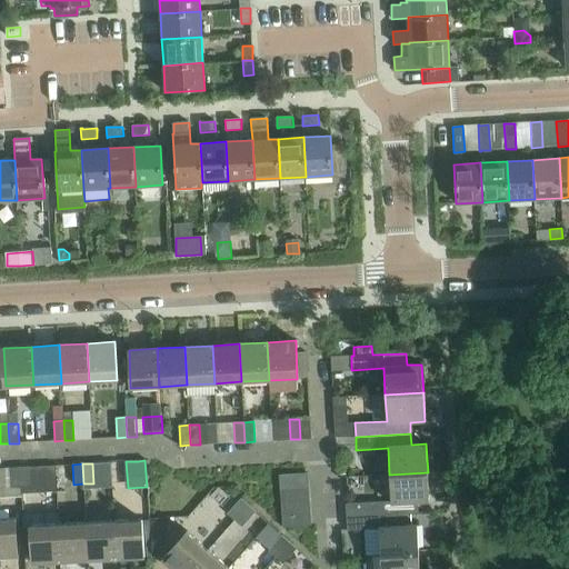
[(29,467),(20,468),(21,488),(30,487),(29,467)]
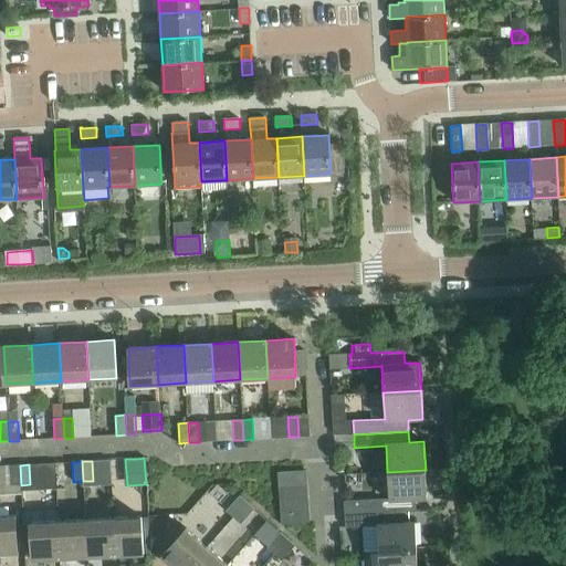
[(21,485),(20,465),(10,465),(11,485),(21,485)]
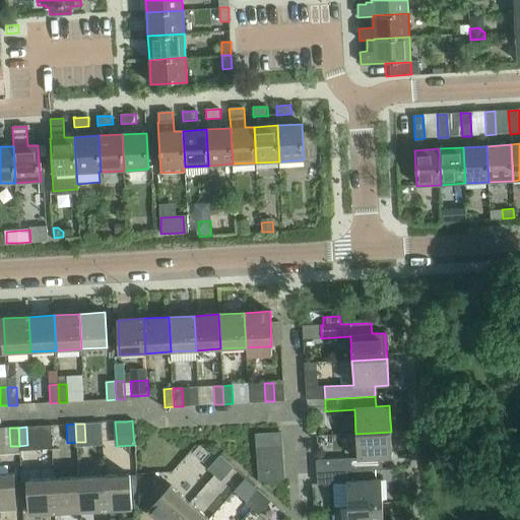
[(317,472),(368,470),(379,469),(379,459),(392,458),(391,432),(355,434),(358,458),(316,460),(317,472)]
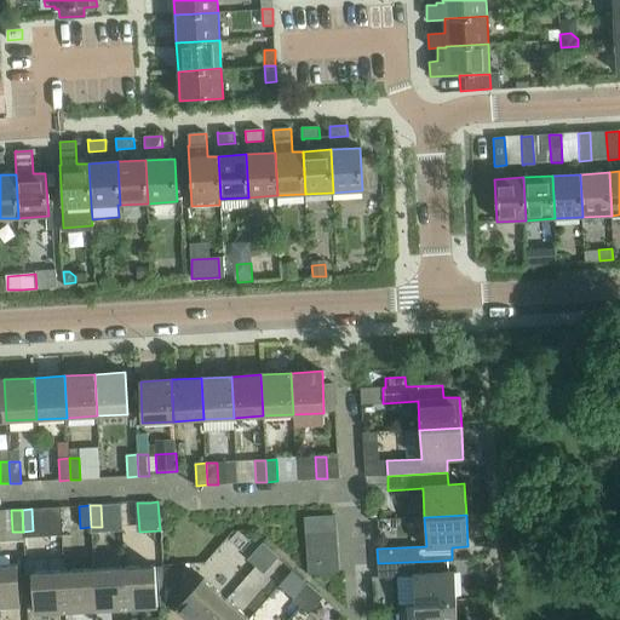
[(304,517),(305,532),(336,530),(336,516),(304,517)]
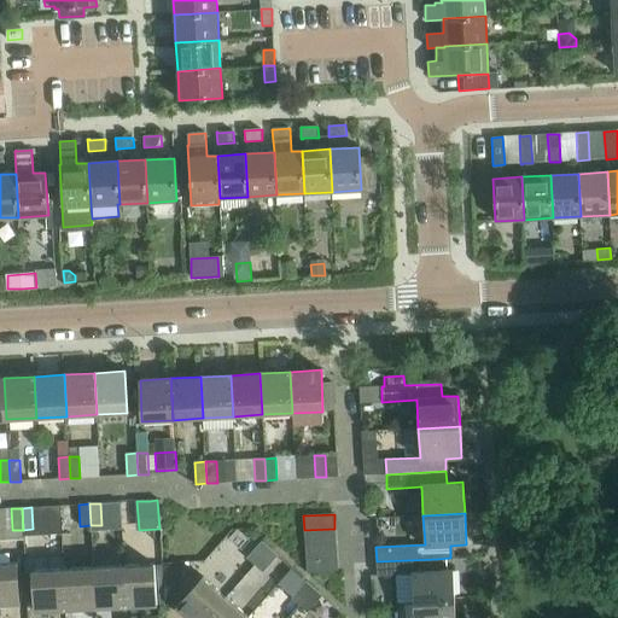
[(334,529),(304,530),(305,544),(336,543),(334,529)]
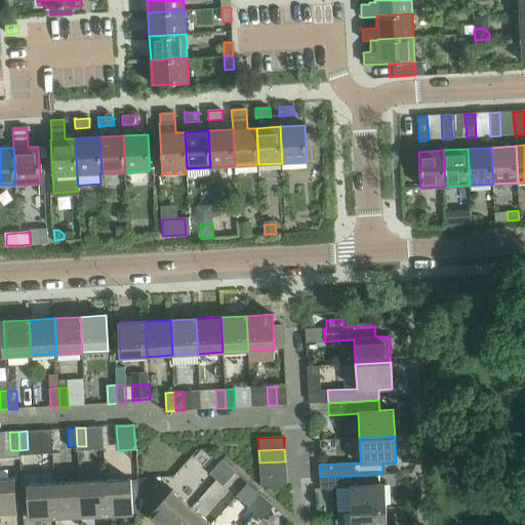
[(209,474),(216,480),(229,467),(221,460),(209,474)]
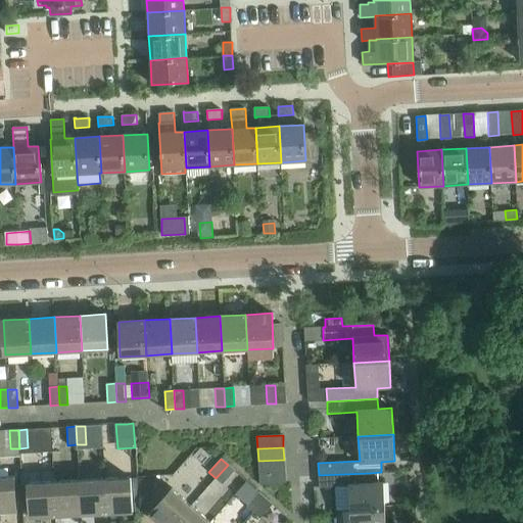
[(284,460),(258,461),(259,473),(285,471),(284,460)]
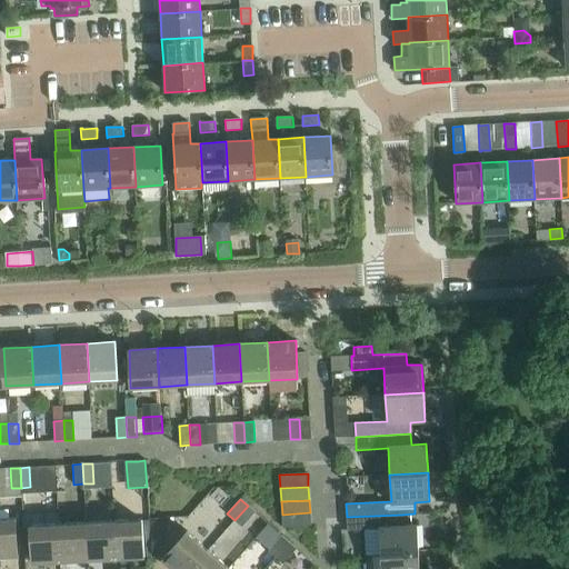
[(248,506),(235,520),(241,527),(255,511),(248,506)]
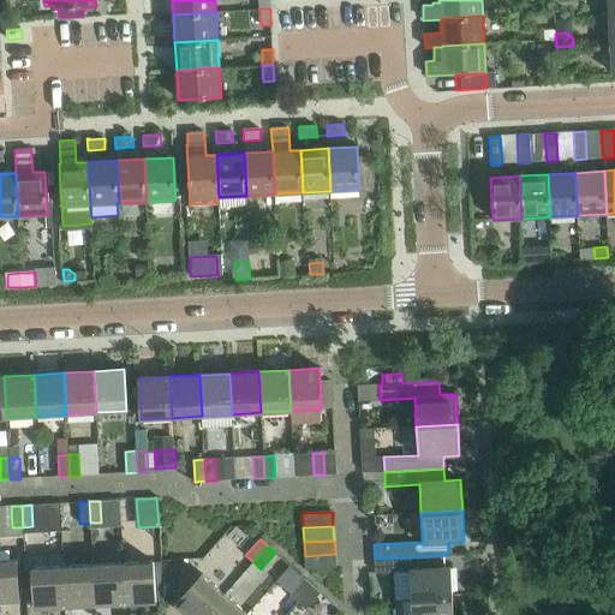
[(335,554),(305,556),(306,571),(336,569),(335,554)]
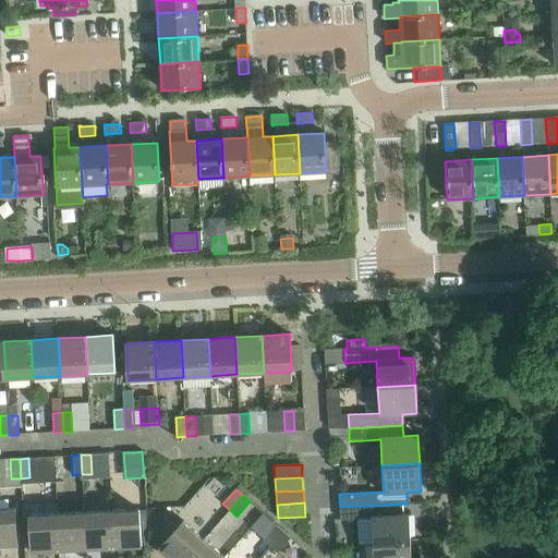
[(395,505),(340,507),(340,520),(372,518),(374,544),(411,543),(409,514),(395,516),(395,505)]
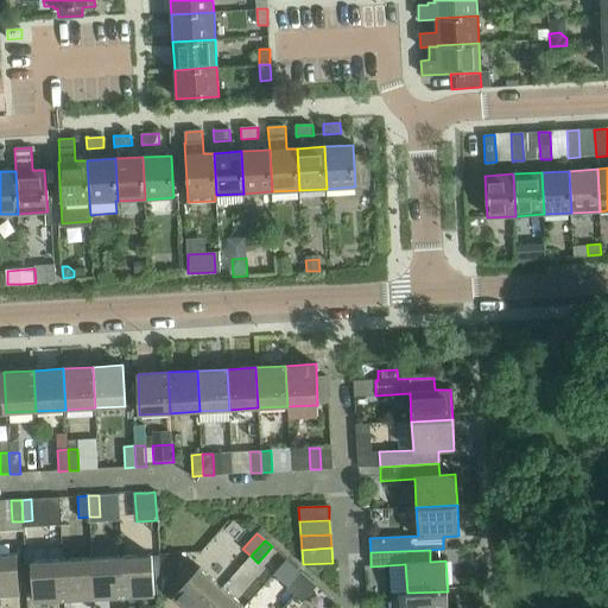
[(17,553),(0,553),(0,594),(19,594),(17,553)]
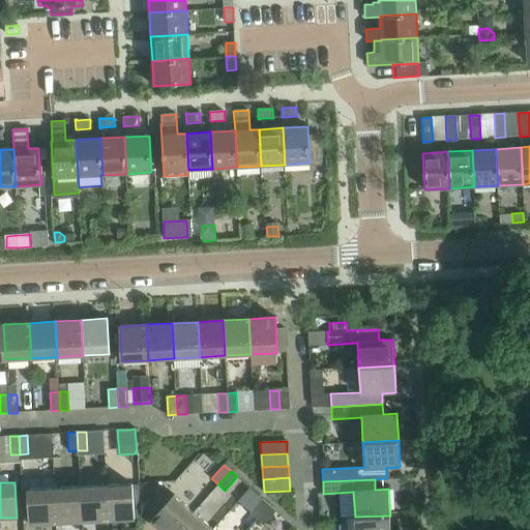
[(131,483),(106,486),(108,521),(134,519),(131,483)]
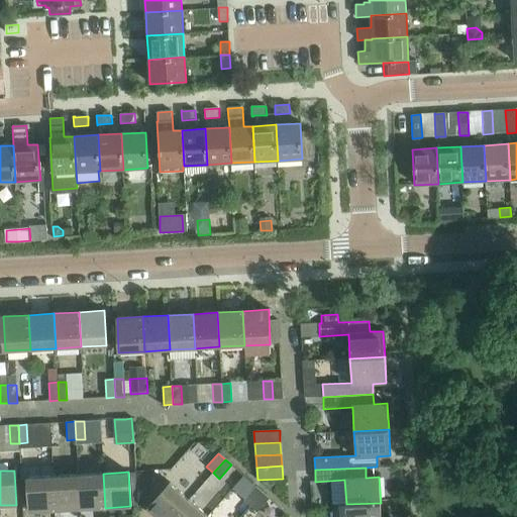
[(103,474),(78,475),(80,509),(105,508),(103,474)]
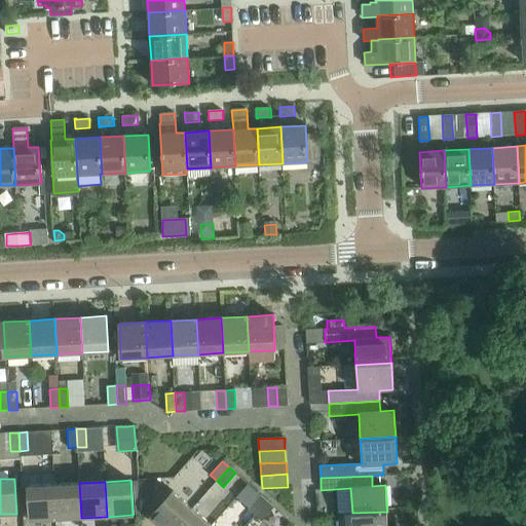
[(79,483),(53,484),(55,520),(81,518),(79,483)]
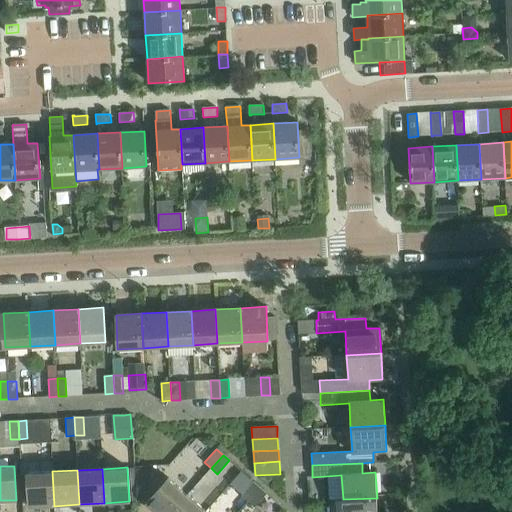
[(54,506),(52,471),(27,473),(29,507),(54,506)]
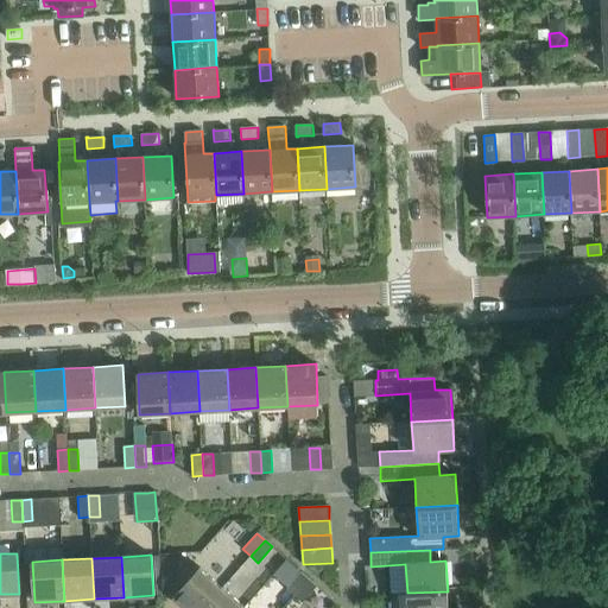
[(172,599),(183,607),(203,607),(222,588),(200,568),(172,599)]
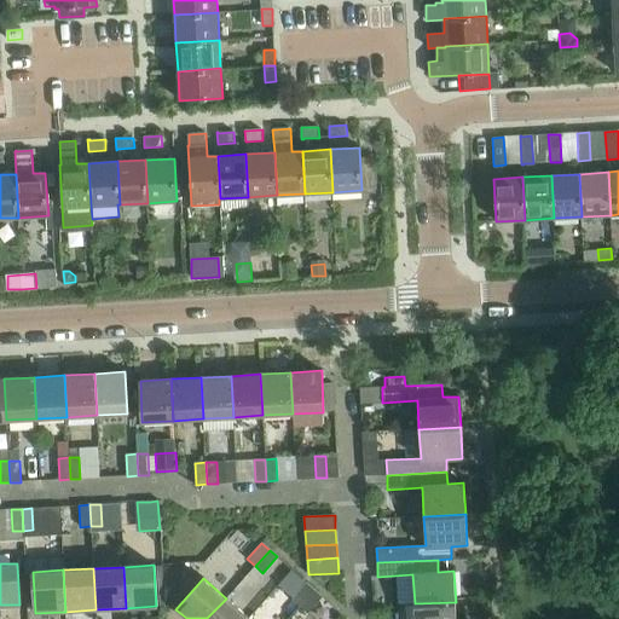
[(291,599),(300,606),(314,590),(306,583),(291,599)]
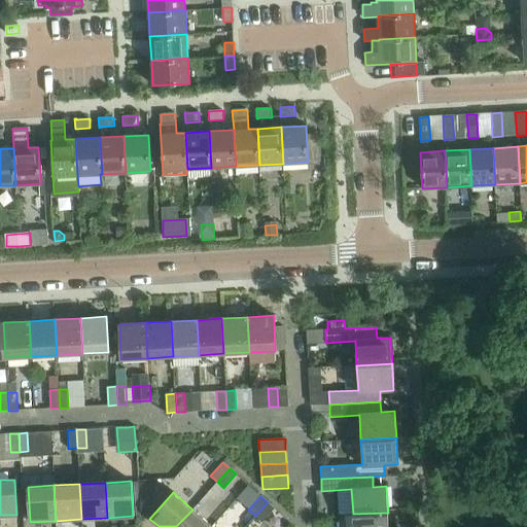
[(268,502),(255,516),(261,522),(274,508),(268,502)]
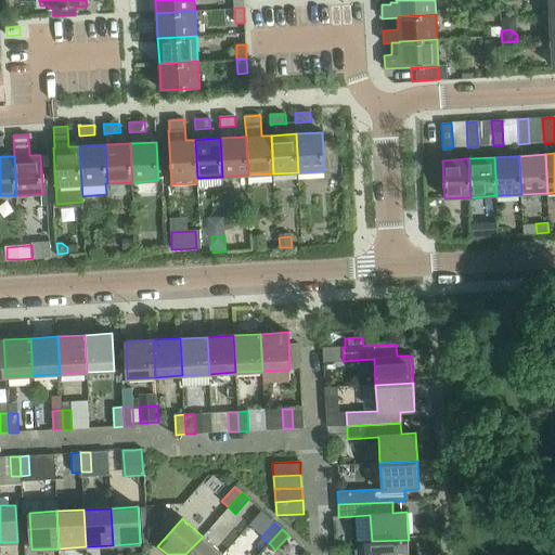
[(203,537),(185,554),(222,554),(223,554),(203,537)]
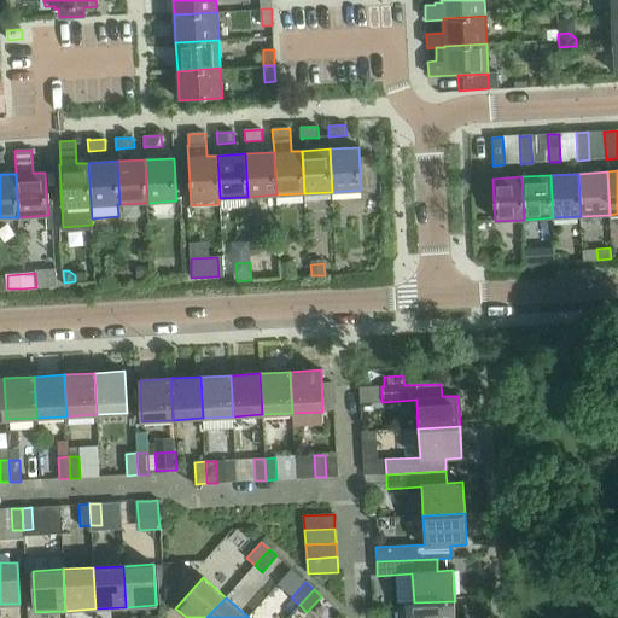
[(455,617),(455,601),(414,602),(414,617),(455,617)]
